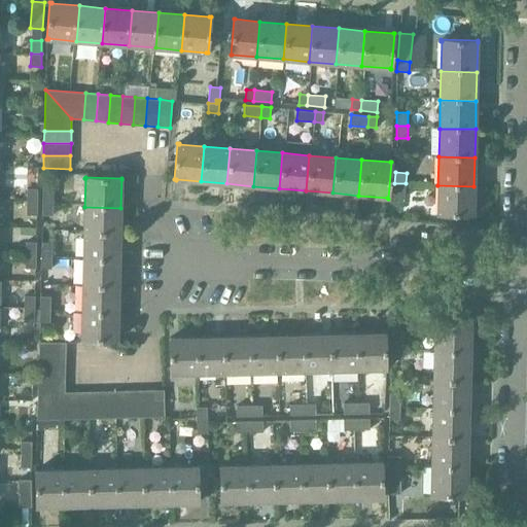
[(406,183),(394,183),(393,198),(405,199),(406,183)]
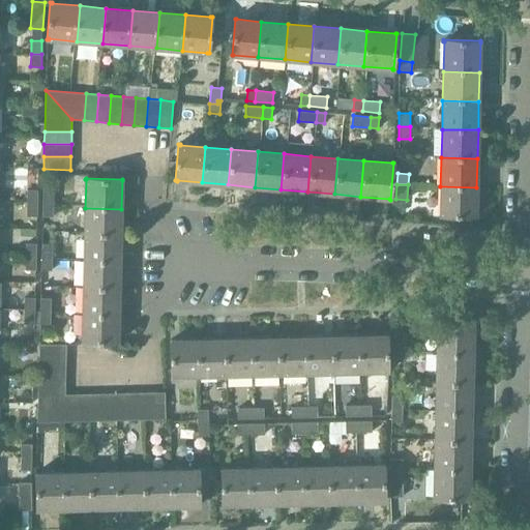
[(476,187),(440,186),(440,213),(439,213),(439,214),(476,215),(476,214),(476,187)]
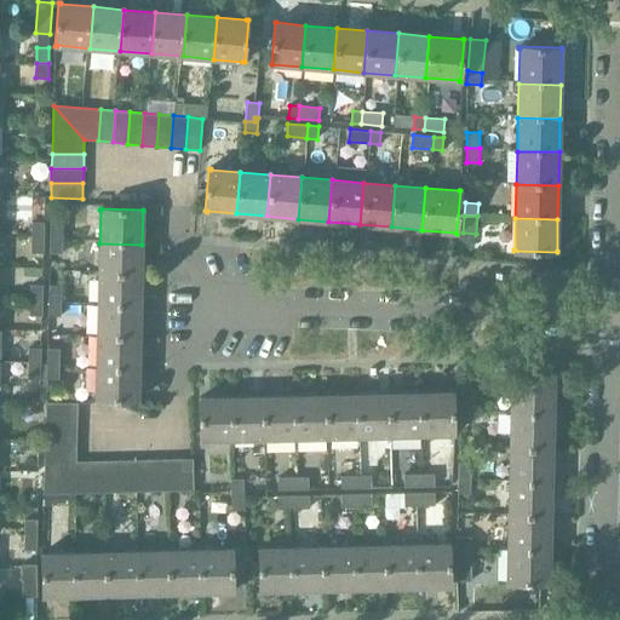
[(32,222),(32,235),(44,236),(45,222),(32,222)]
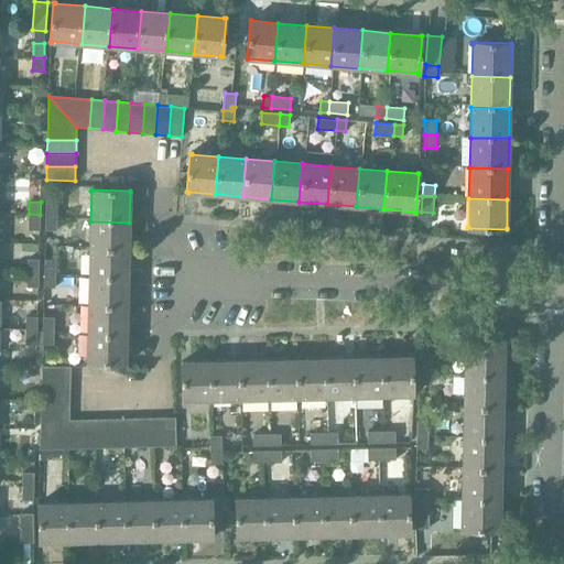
[(45,202),(45,217),(56,218),(57,203),(45,202)]
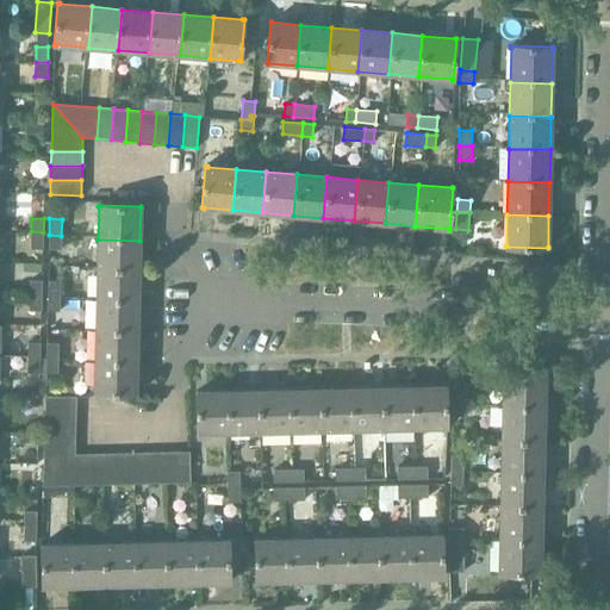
[(43,232),(31,231),(31,248),(43,249),(43,232)]
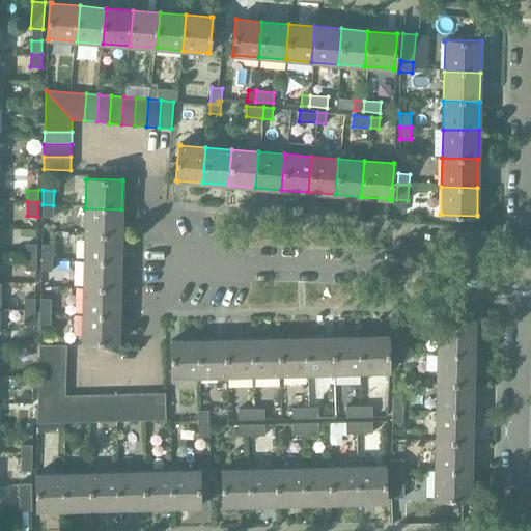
[(53,205),(43,204),(43,217),(53,217),(53,205)]
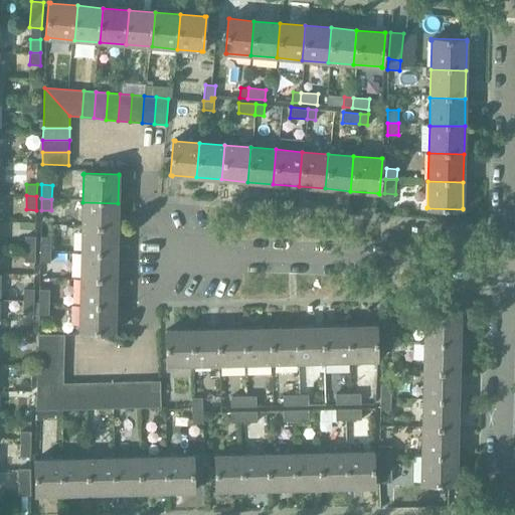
[(82,202),(82,228),(117,228),(118,203),(82,202)]
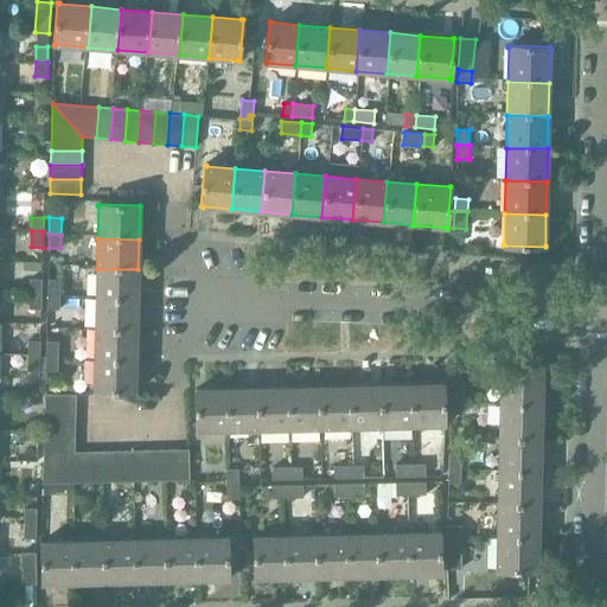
[(97,269),(96,299),(138,300),(138,269),(97,269)]
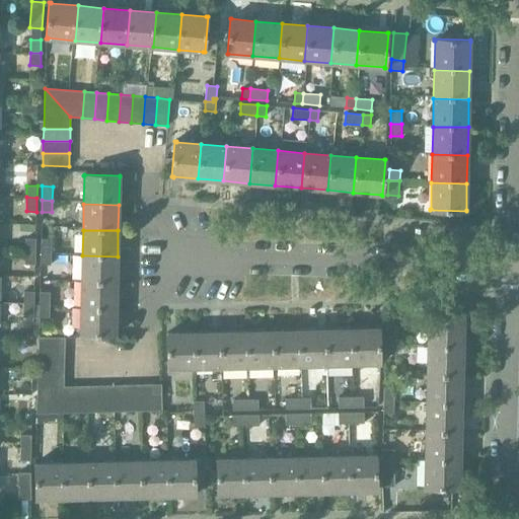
[(25,238),(24,249),(35,250),(35,238),(25,238)]
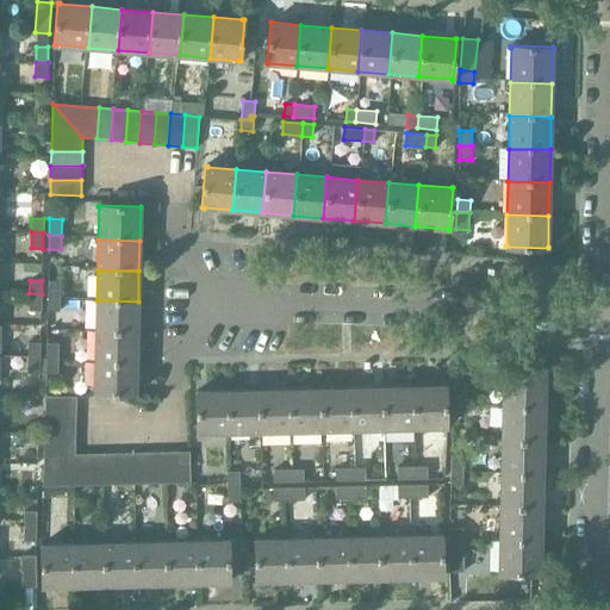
[(48,281),(48,297),(60,298),(61,281),(48,281)]
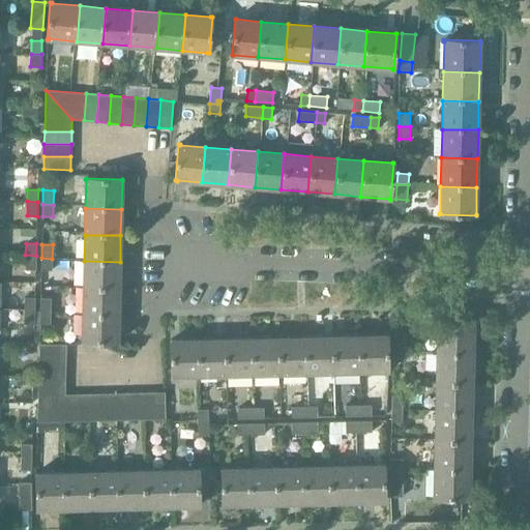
[(36,256),(25,255),(25,269),(36,270),(36,256)]
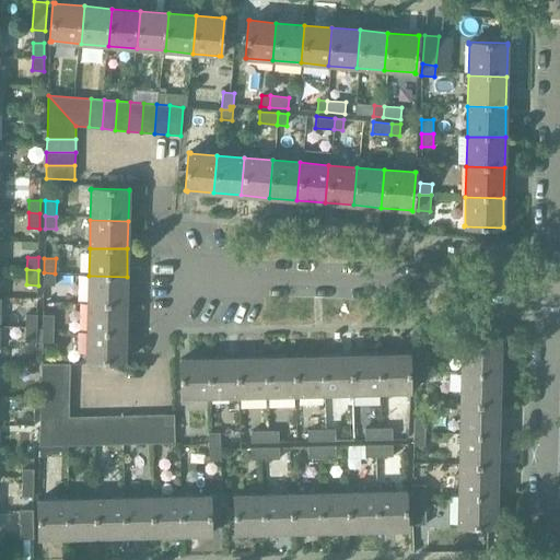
[(55,273),(44,272),(43,286),(55,286),(55,273)]
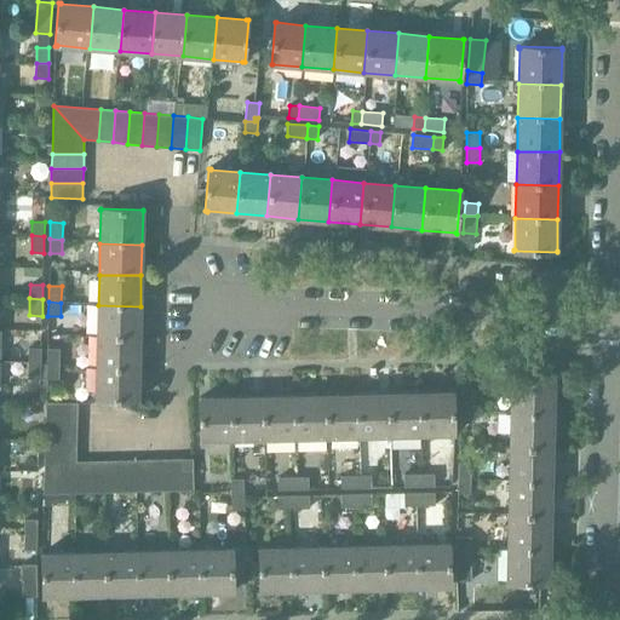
[(98,305),(97,337),(139,338),(141,306),(98,305)]
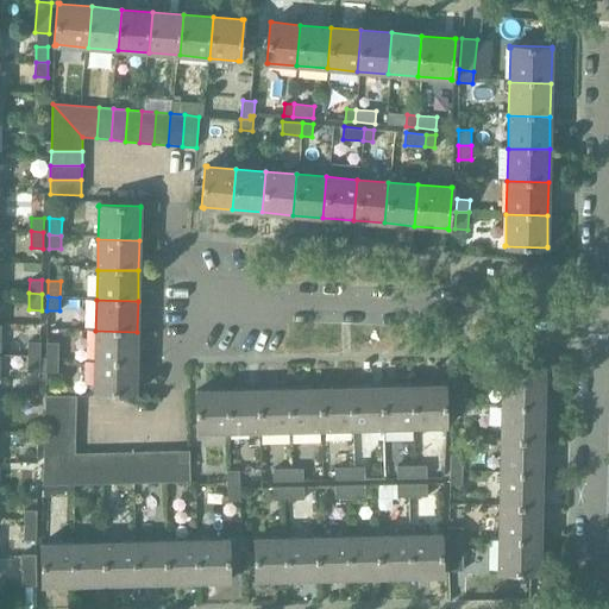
[(95,331),(95,360),(136,362),(137,332),(95,331)]
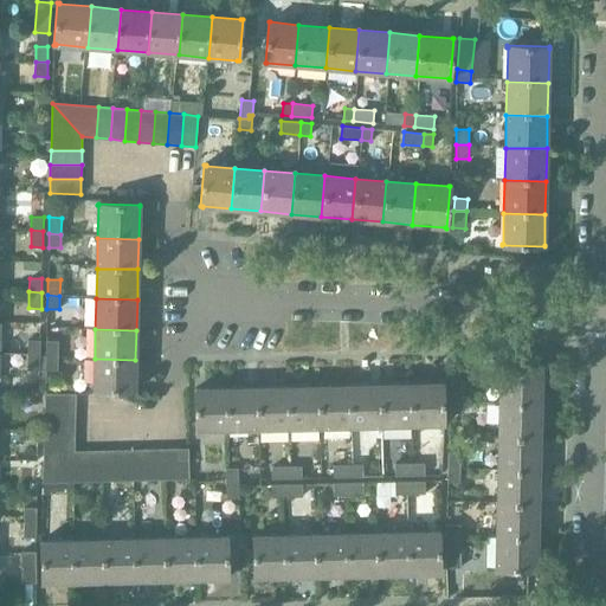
[(27,340),(27,354),(40,354),(40,340),(27,340)]
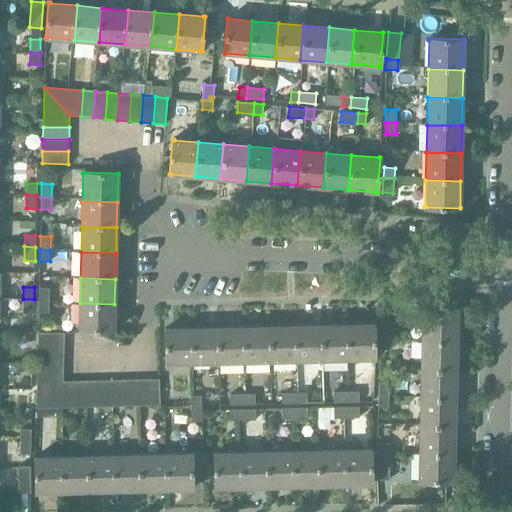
[(39,288),(38,301),(49,302),(49,288),(39,288)]
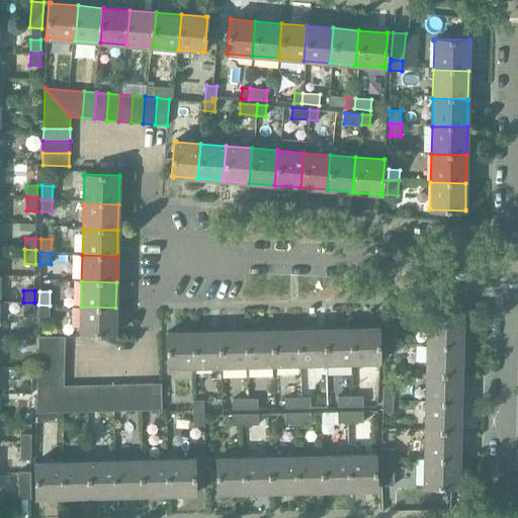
[(34,303),(23,303),(23,316),(33,317),(34,303)]
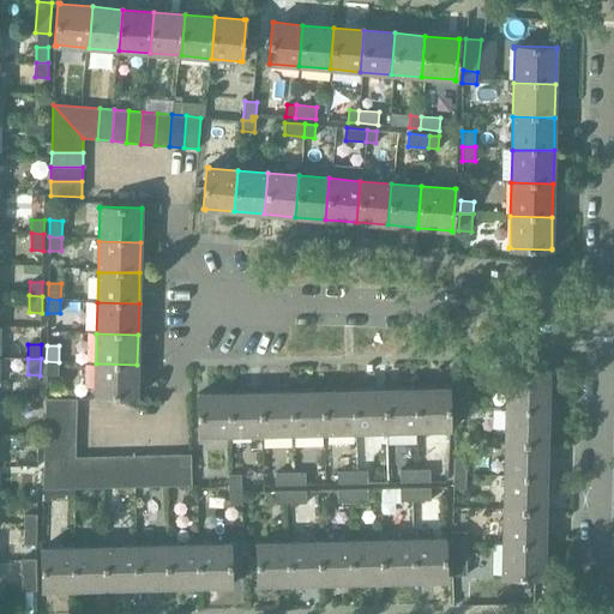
[(59,362),(46,361),(46,375),(58,375),(59,362)]
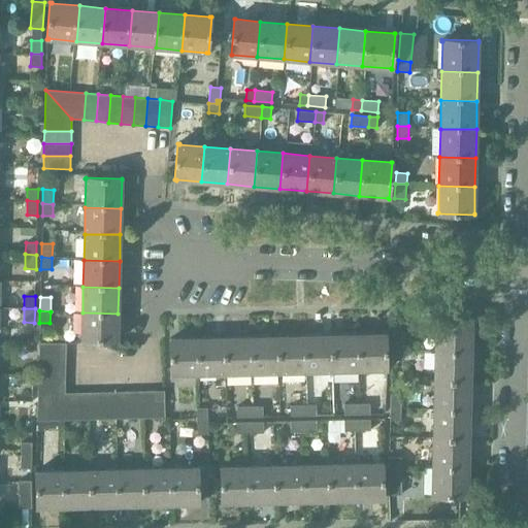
[(118,314),(83,312),(81,337),(81,339),(118,340),(118,338),(118,314)]
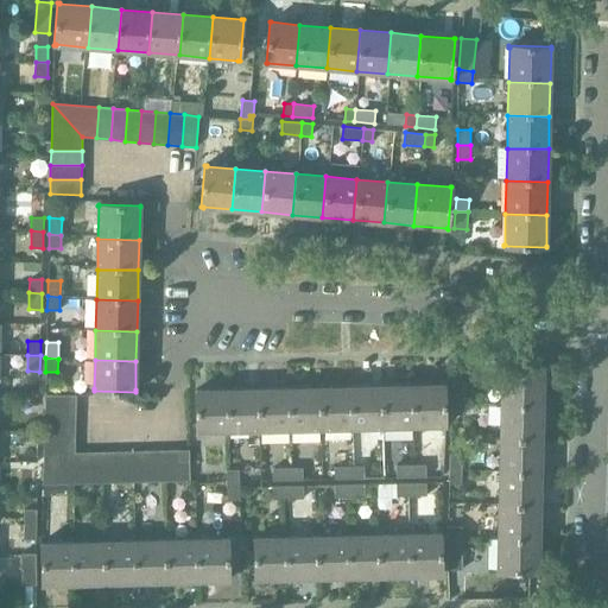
[(501,371),(500,404),(543,405),(544,372),(512,371),(512,362),(501,361),(501,371)]
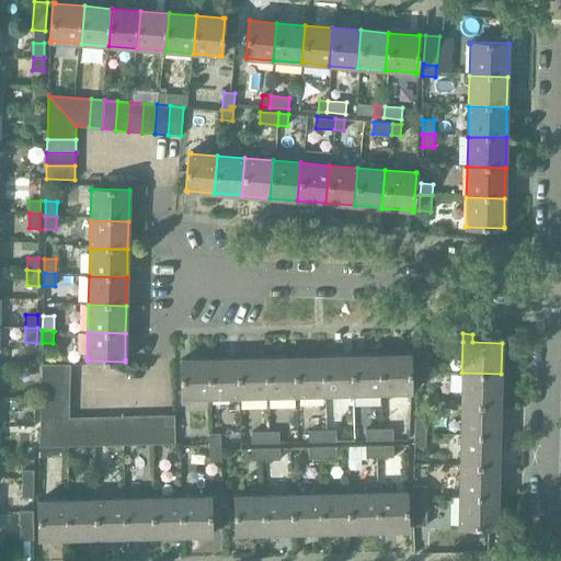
[(408,355),(378,355),(379,393),(409,392),(409,393),(411,393),(410,354),(408,354),(408,355)]
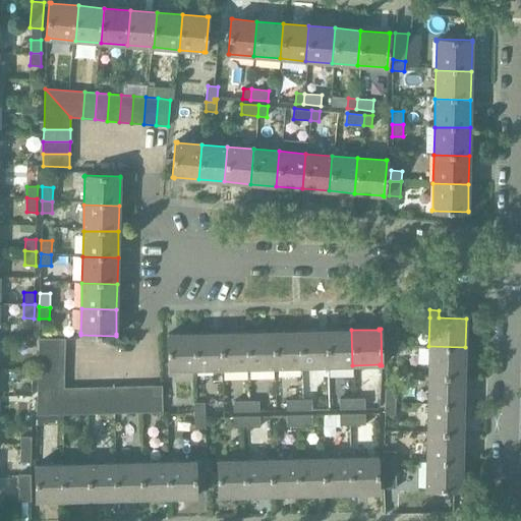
[(386,330),(386,345),(397,345),(396,329),(386,330)]
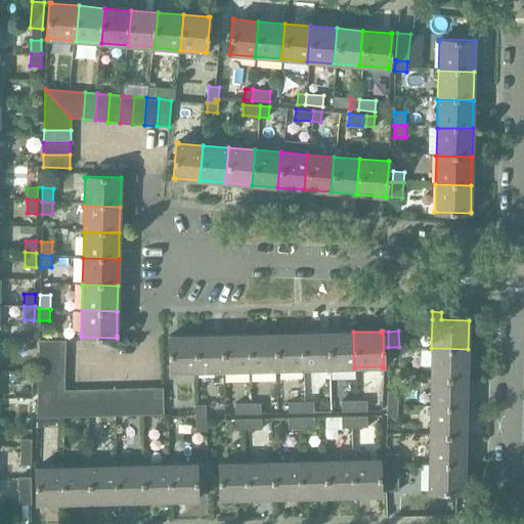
[(353,332),(326,333),(328,368),(354,367),(353,332)]
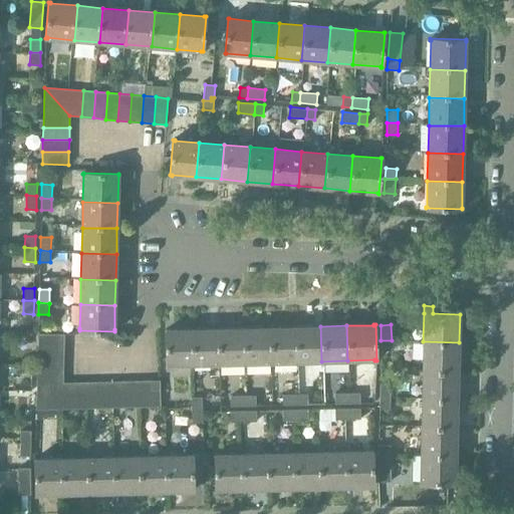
[(320,326),(294,327),(295,361),(321,361),(320,326)]
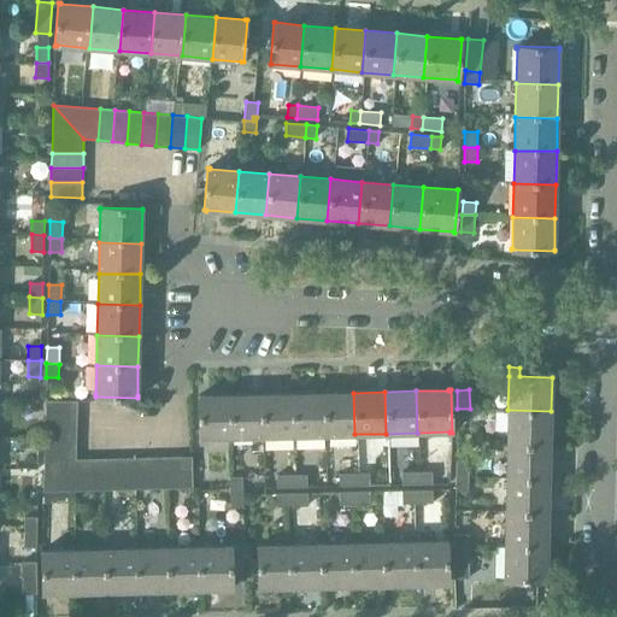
[(323,393),(292,394),(293,435),(323,435),(323,393)]
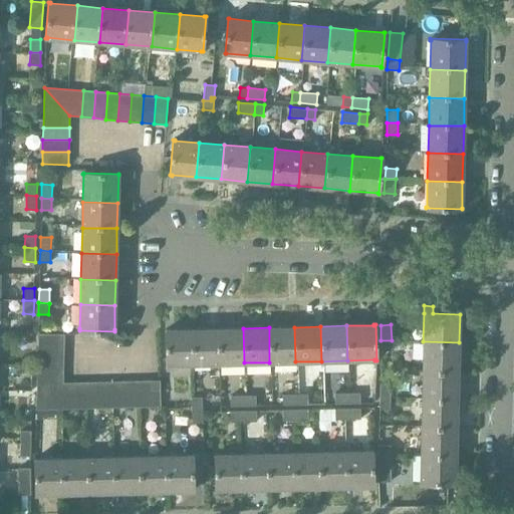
[(294,327),(269,327),(269,362),(295,361),(294,327)]
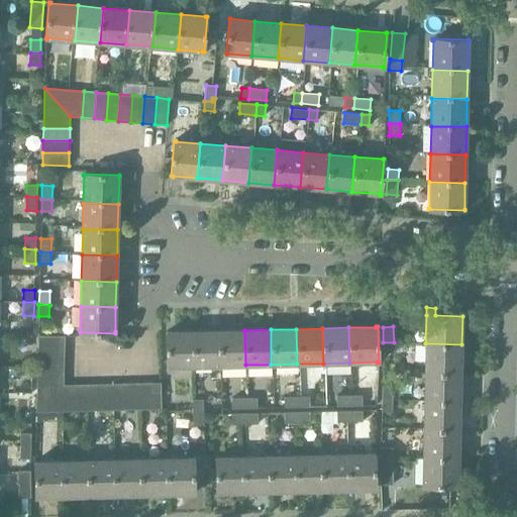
[(218,330),(192,331),(193,367),(219,366),(218,330)]
